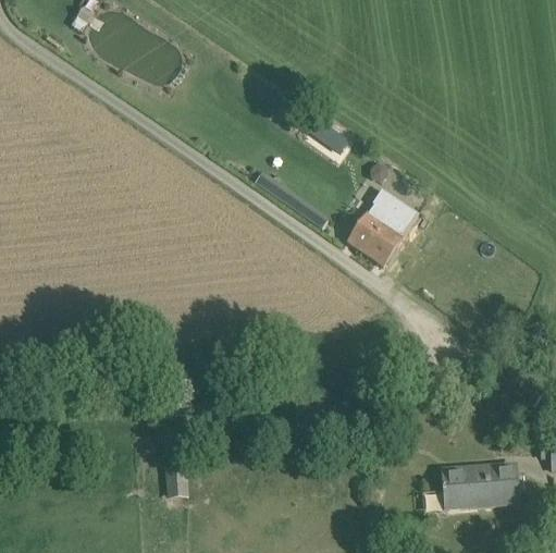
[(319,118),(306,137),(320,148),(334,128),(319,118)]
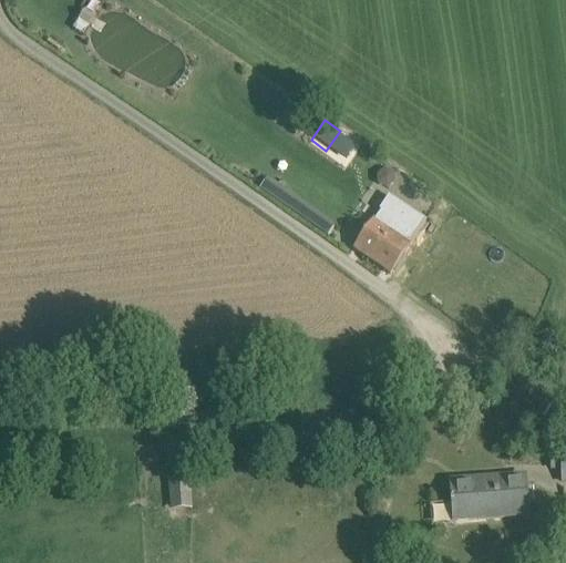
[(258,185),(261,187),(298,213),(327,232),(335,222),(266,174),(258,185)]
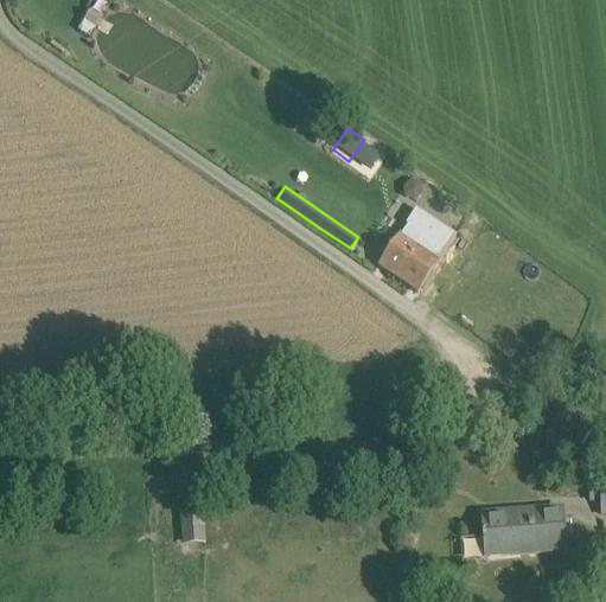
[(376,263),(415,289),(455,230),(454,229),(437,219),(415,206),(400,230),(376,263)]
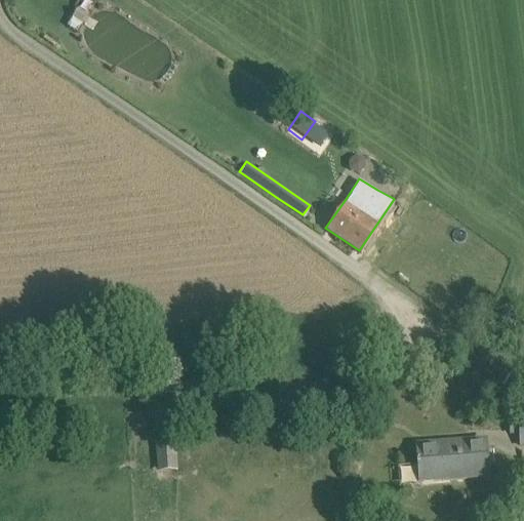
[(523,415),(509,417),(510,430),(518,430),(519,442),(523,441),(523,415)]
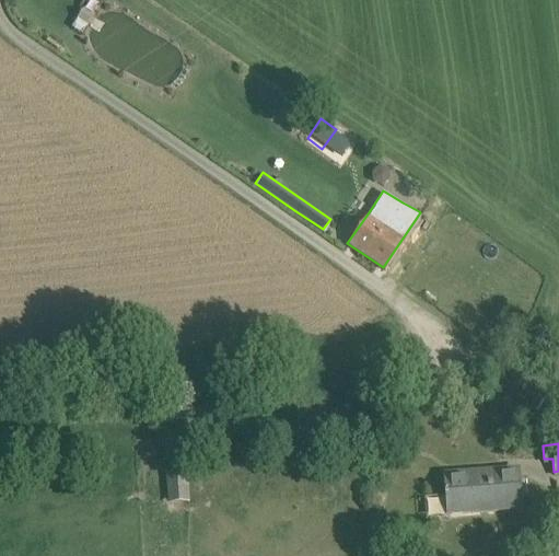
[(444,489),(442,489),(442,494),(445,493),(446,511),(520,506),(516,467),(443,473),(444,489)]
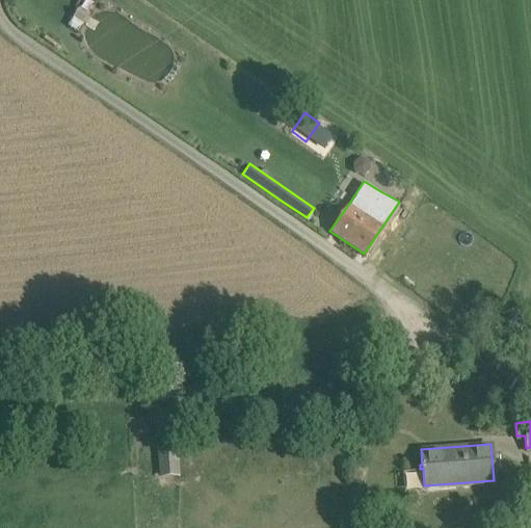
[(154,449),(156,477),(176,476),(174,447),(154,449)]
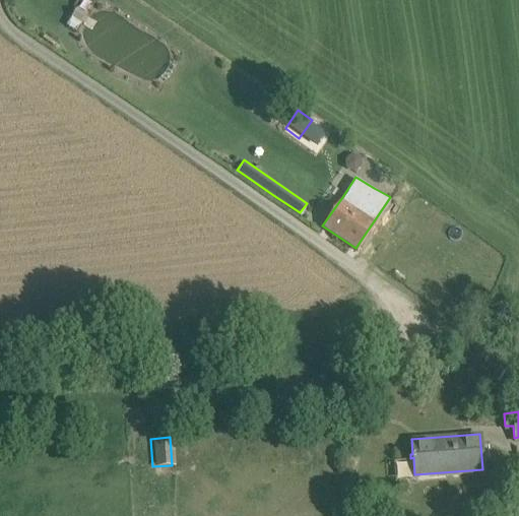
All buildings are outlined.
